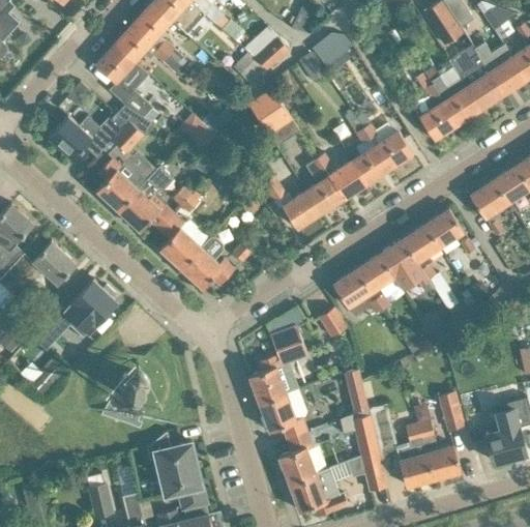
[(0,39),(0,15),(10,4),(5,0),(0,0),(0,58),(1,58),(6,53),(7,49),(6,46),(1,41),(0,39)]
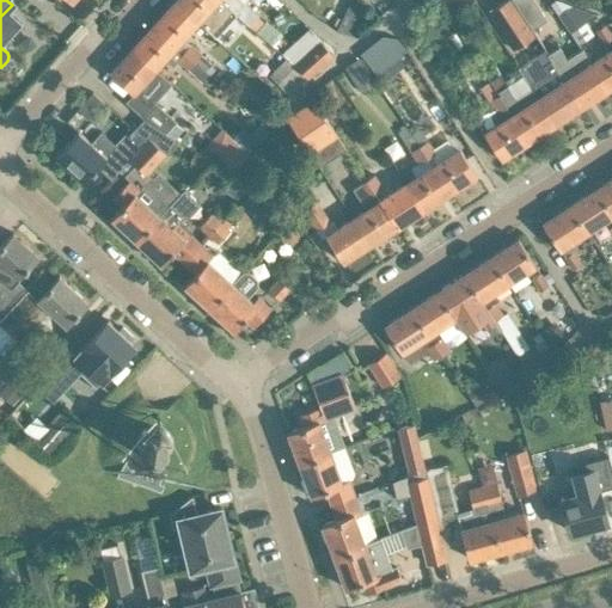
[(214,38),(234,16),(216,0),(177,0),(173,5),(197,25),(197,24),(214,38)]
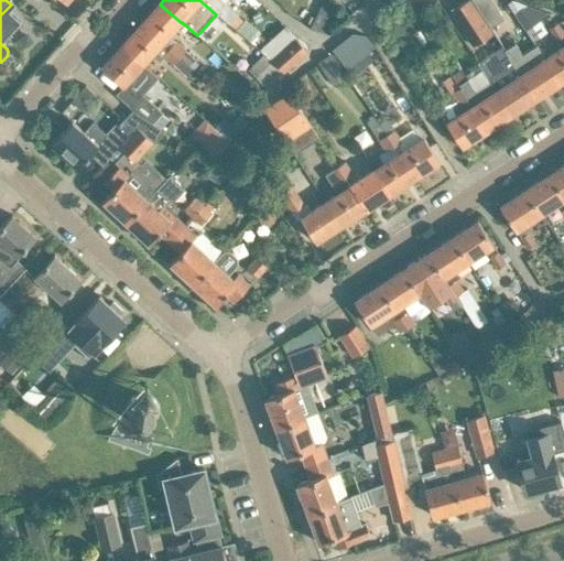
[(199,0),(216,14),(229,27),(239,15),(221,0),(199,0)]
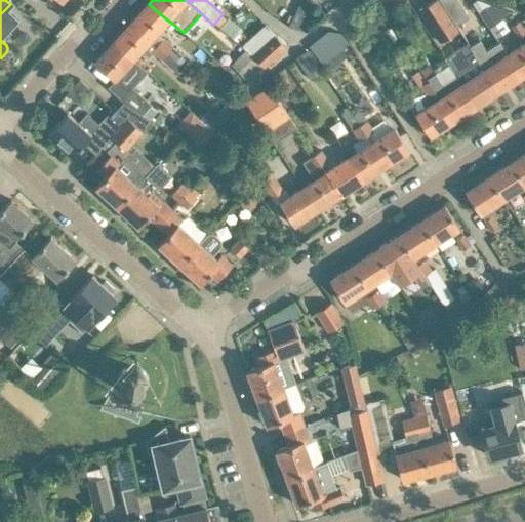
[(404,0),(374,0),(373,1),(384,15),(406,2),(404,0)]
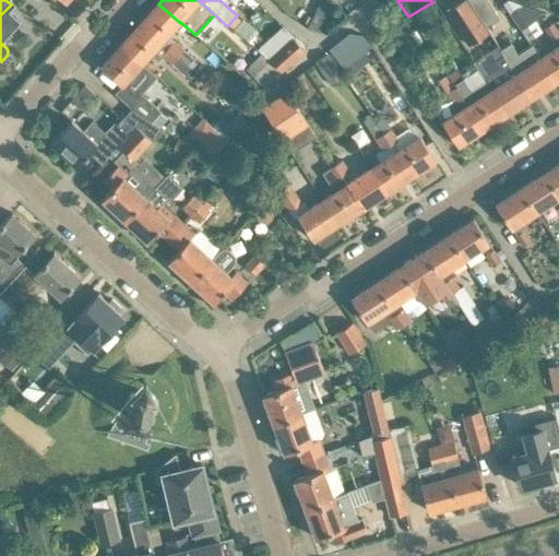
[(485,28),(466,0),(465,0),(445,13),(467,48),(489,35),(485,28)]
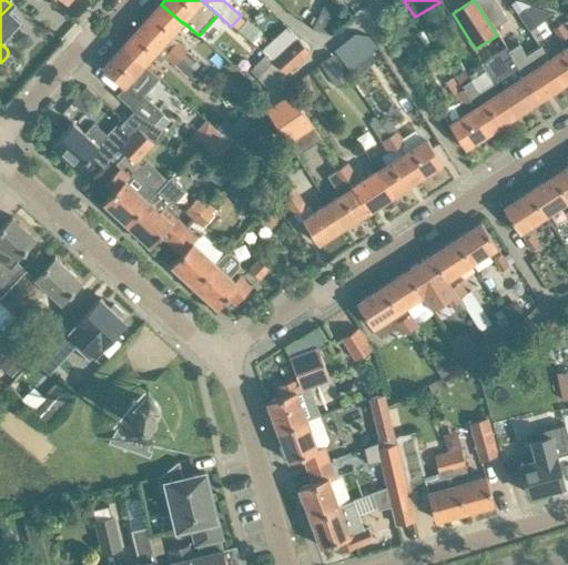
[(474,0),(493,29),(507,20),(493,0),(474,0)]
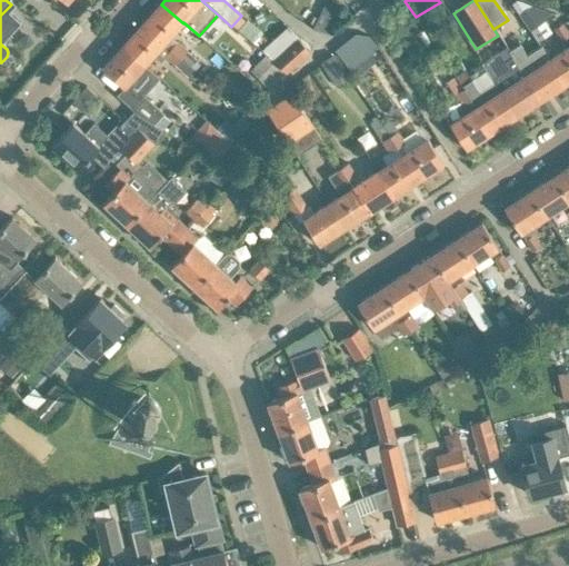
[(512,5),(529,31),(553,16),(517,1),(512,5)]
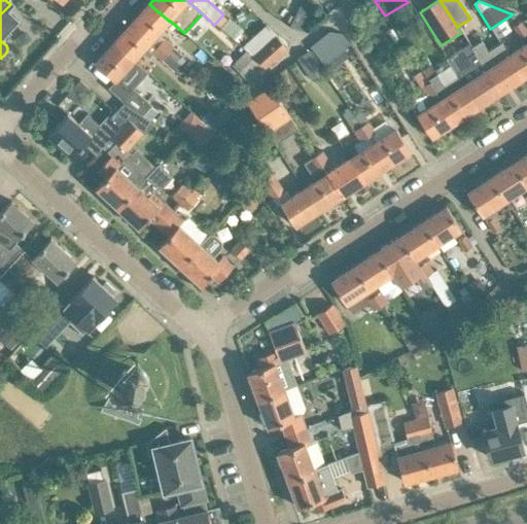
[(151,41),(170,22),(149,4),(132,24),(151,41)]
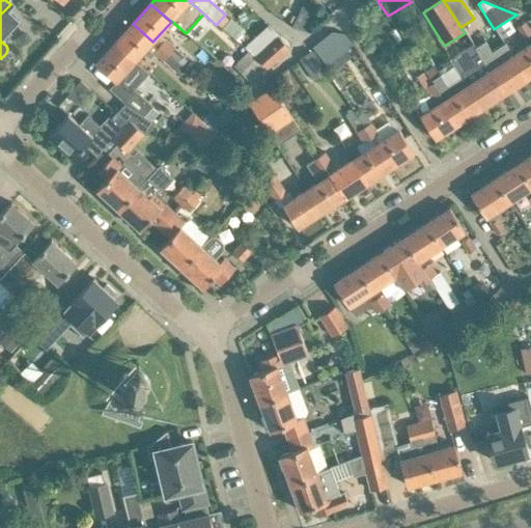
[(297,19),(292,26),(300,29),(308,34),(309,34),(313,27),(297,19)]
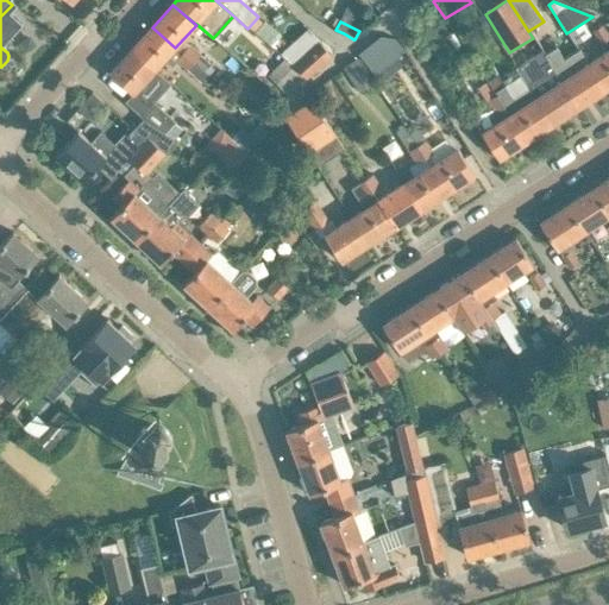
[(592,32),(601,45),(608,41),(608,36),(603,26),(592,32)]
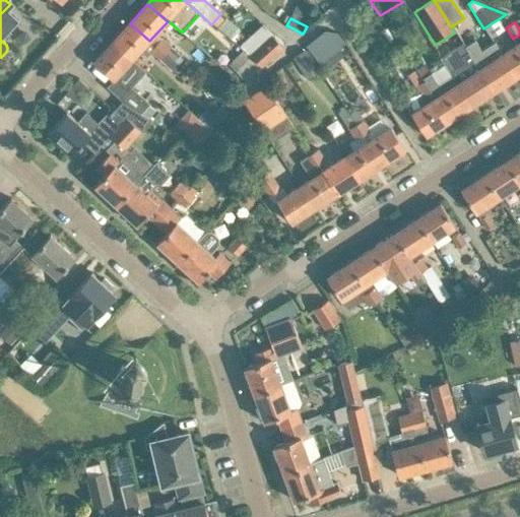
[(150,53),(159,61),(165,55),(155,46),(149,41),(130,23),(112,43),(132,61),(140,52),(146,57),(150,53)]
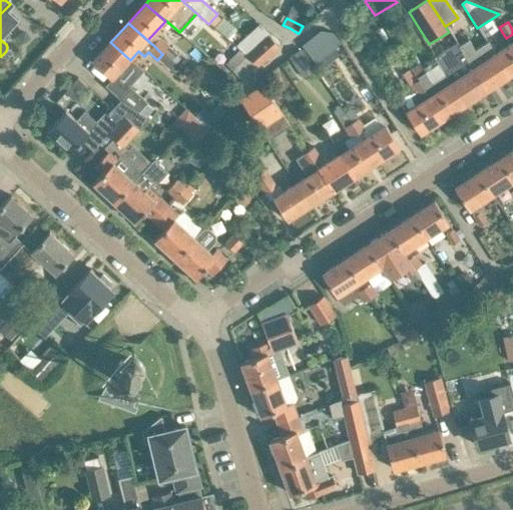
[(315,64),(341,44),(333,34),(320,32),(302,47),(315,64)]
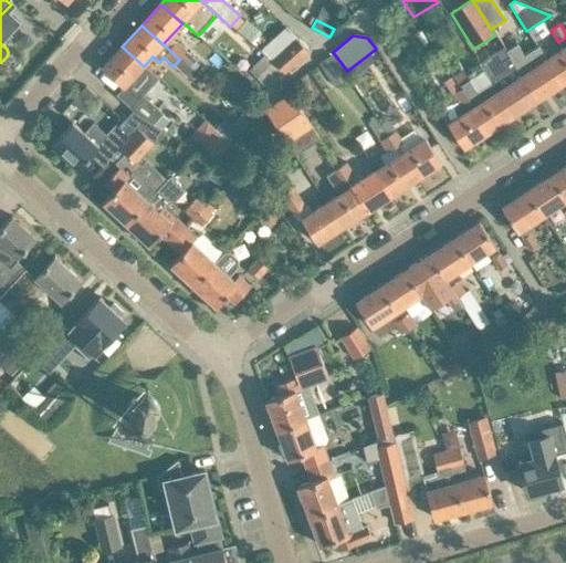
[(272,62),(270,63),(271,63),(282,75),(283,76),(285,75),(310,54),(296,40),(272,62)]
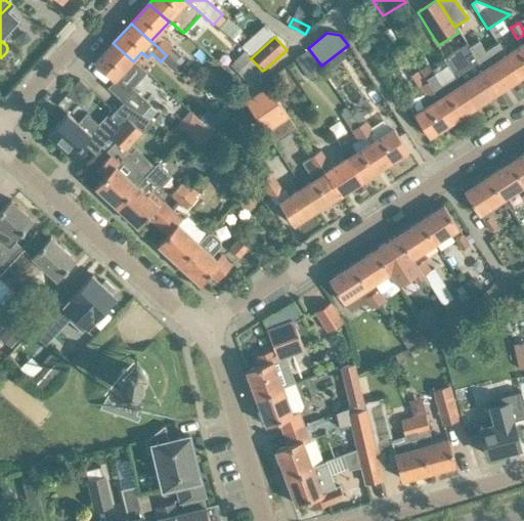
[(157,46),(166,55),(175,63),(181,57),(172,48),(163,40),(157,46)]
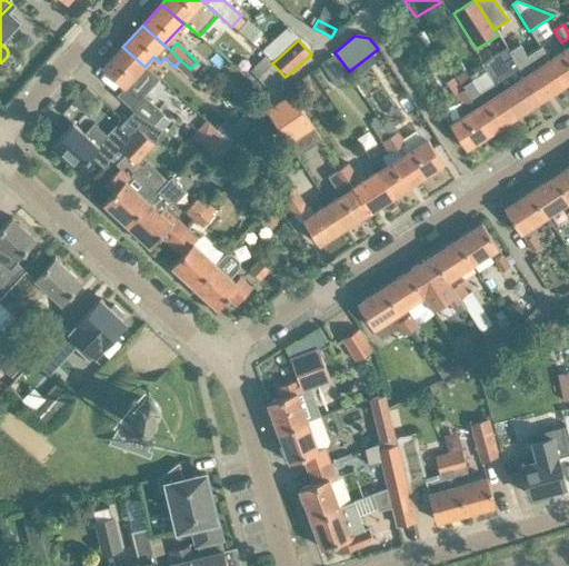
[(566,85),(550,61),(541,48),(527,58),(519,45),(508,52),(509,53),(540,101),(566,85)]
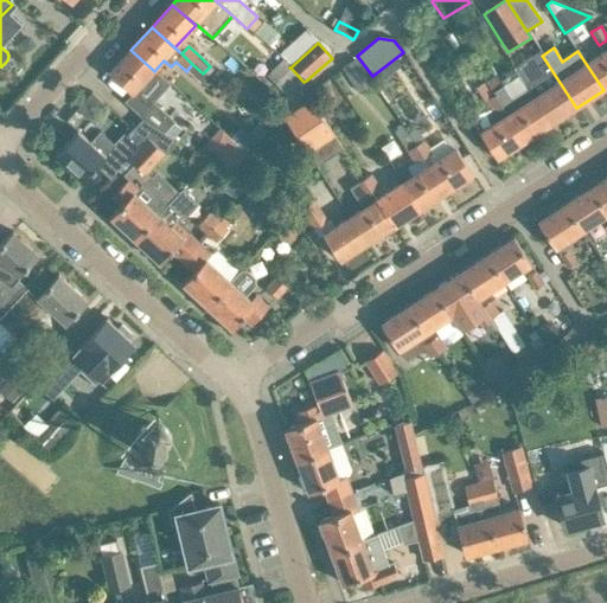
[(170,85),(154,71),(131,50),(109,74),(132,94),(125,103),(142,120),(165,134),(174,123),(152,103),(168,85),(170,87),(170,85)]
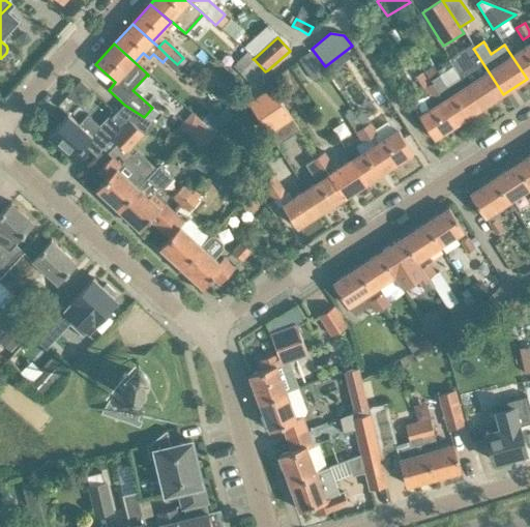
[(527,79),(529,77),(529,45),(512,57),(527,79)]
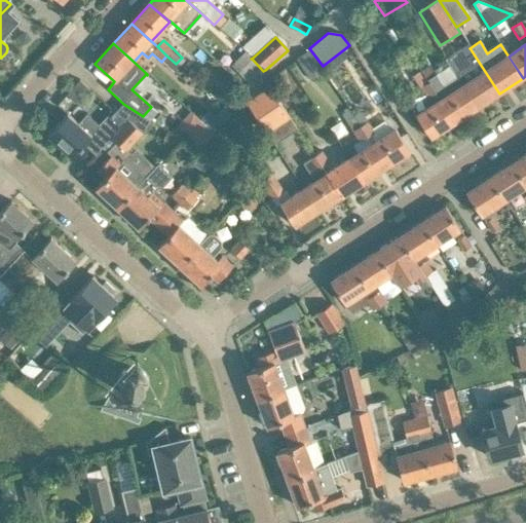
[(477,109),(499,94),(471,49),(463,54),(470,65),(454,74),(477,109)]
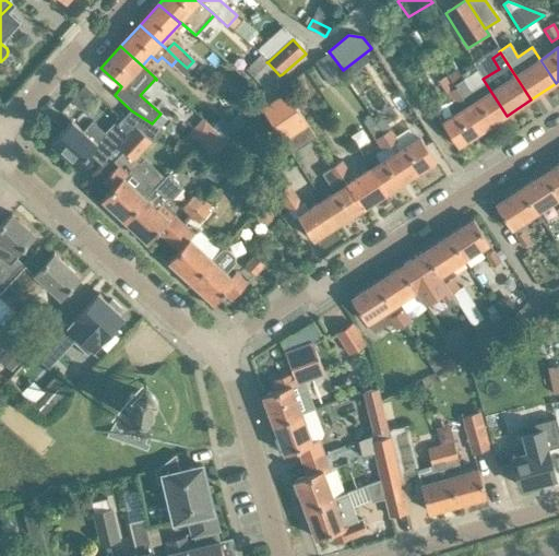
[(345,79),(329,55),(314,64),(331,87),(345,79)]
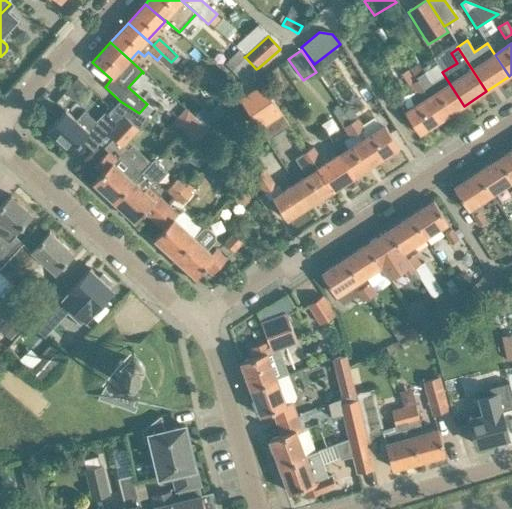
[(231,71),(242,81),(255,68),(245,57),(231,71)]
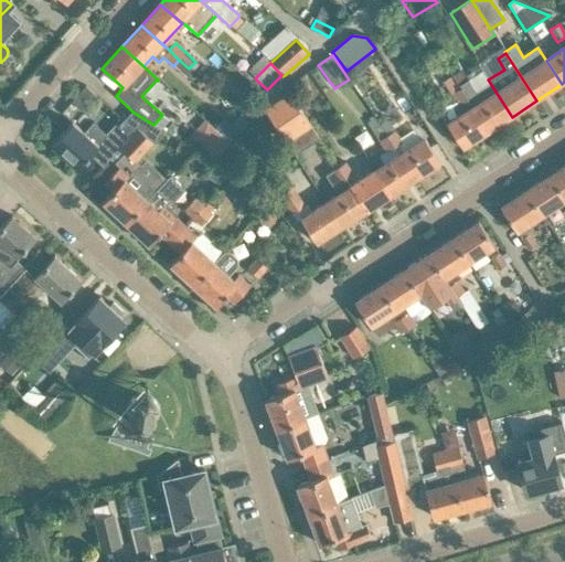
[(467,82),(459,87),(460,88),(468,101),(467,102),(472,109),(488,133),(512,117),(490,83),(476,93),(468,82),(467,82)]
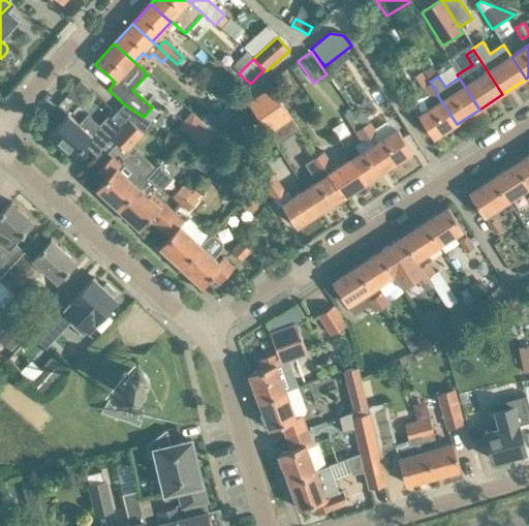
[(81,82),(67,96),(78,105),(90,91),(81,82)]
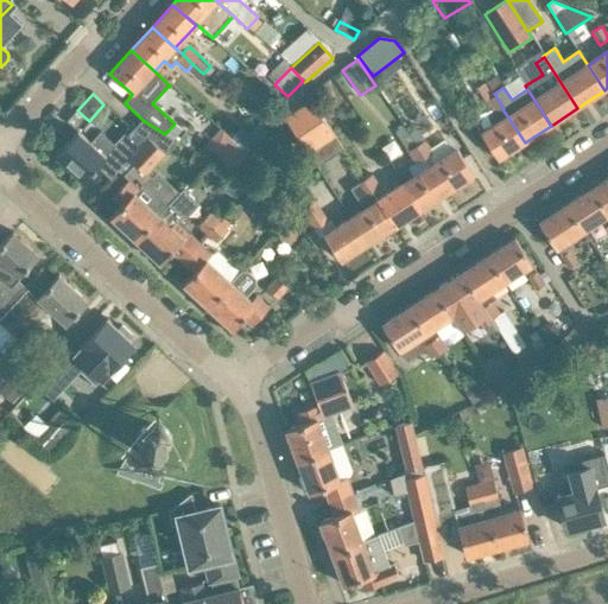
[(495,95),(486,102),(494,114),(494,115),(502,109),(504,108),(495,95)]
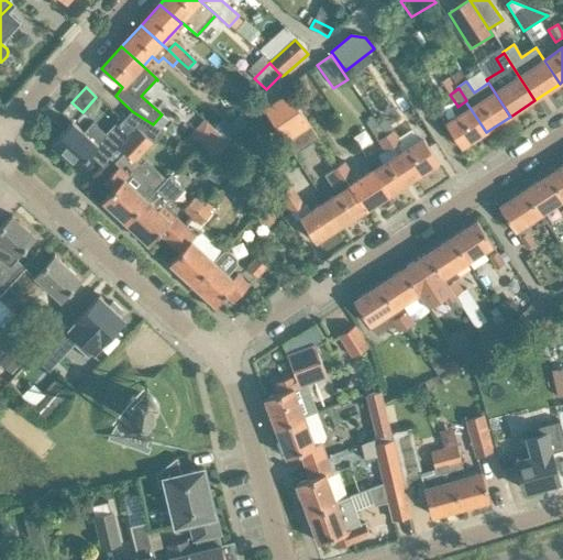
[(268,106),(263,109),(264,110),(285,143),(310,127),(288,94),(268,106)]
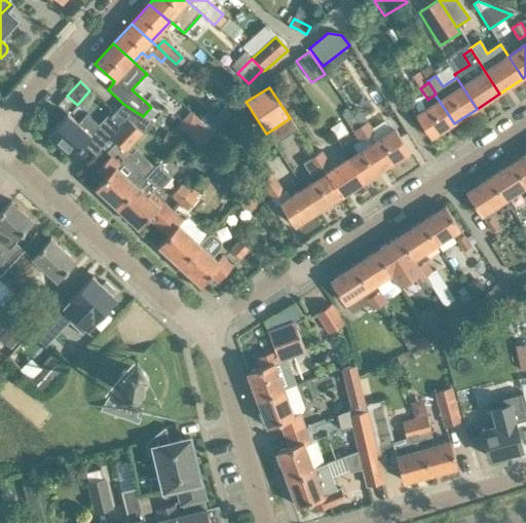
[(430,139),(454,123),(440,102),(416,116),(430,139)]
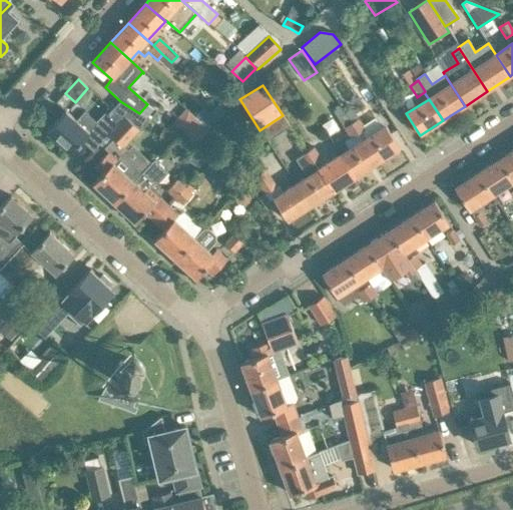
[(130,122),(139,113),(120,101),(111,110),(122,120),(109,135),(113,139),(104,149),(108,153),(95,167),(102,174),(93,184),(114,203),(141,174),(122,156),(128,151),(123,146),(138,130),(130,122)]
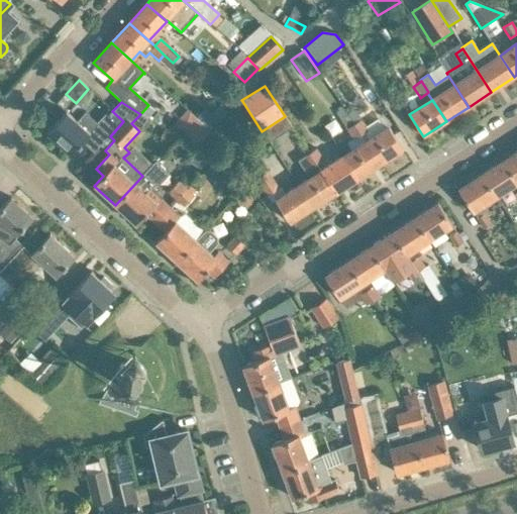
[(198,120),(210,132),(229,114),(219,105),(211,114),(207,110),(198,120)]
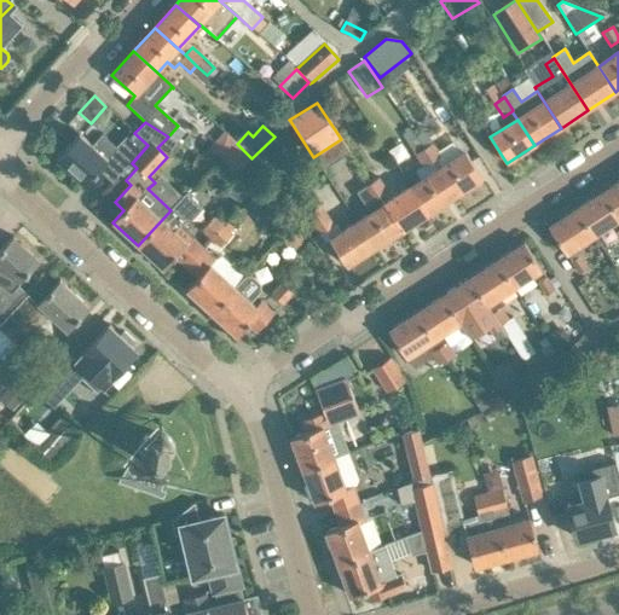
[(424,149),(417,137),(416,138),(410,129),(401,135),(415,156),(422,168),(415,173),(421,181),(411,187),(428,214),(455,196),(438,170),(433,161),(424,149)]
